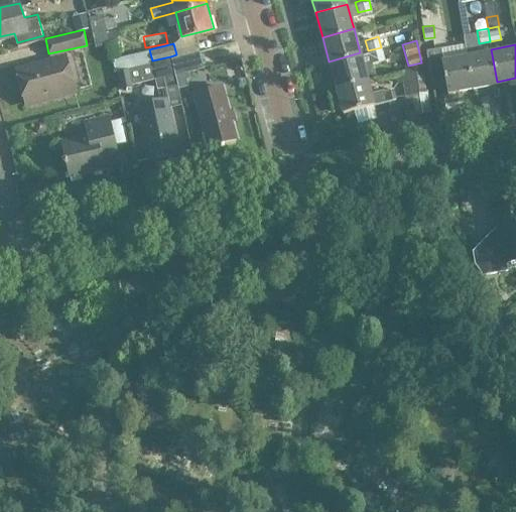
[(466,54),(440,59),(438,46),(422,49),(428,83),(444,80),(446,91),(472,86),(466,54)]
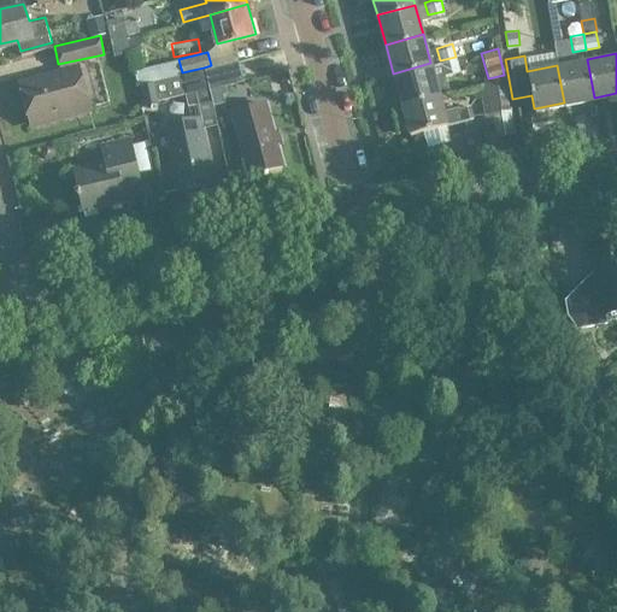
[(107,59),(111,81),(122,78),(118,57),(107,59)]
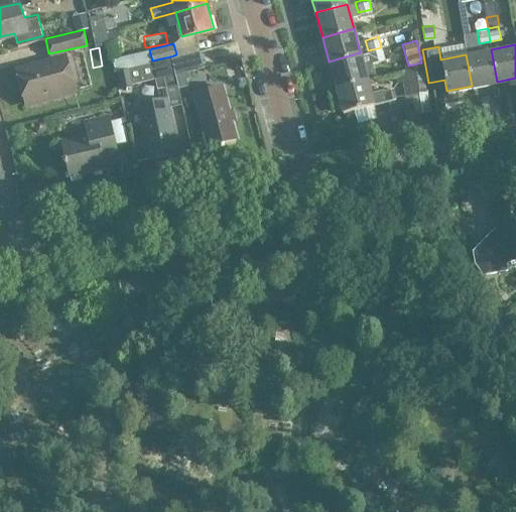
[(368,50),(371,61),(384,57),(381,47),(368,50)]
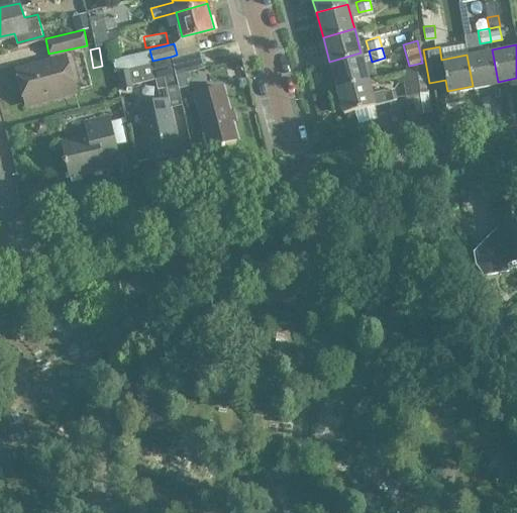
[(204,67),(199,48),(177,55),(171,57),(175,75),(204,67)]
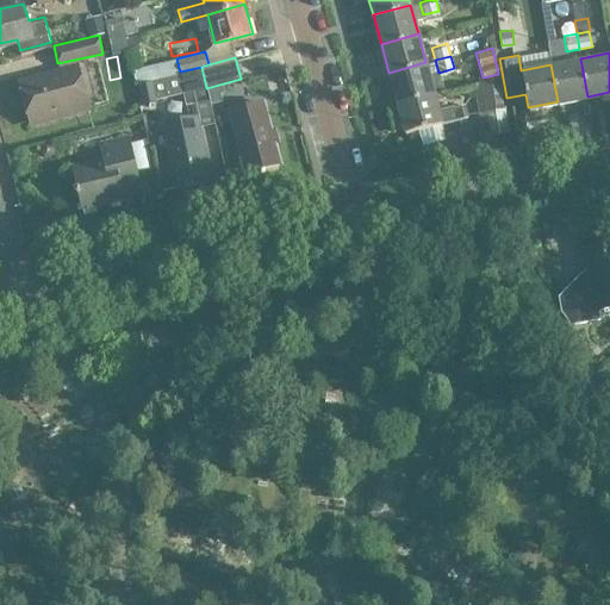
[(580,58),(551,64),(558,101),(587,97),(580,58)]
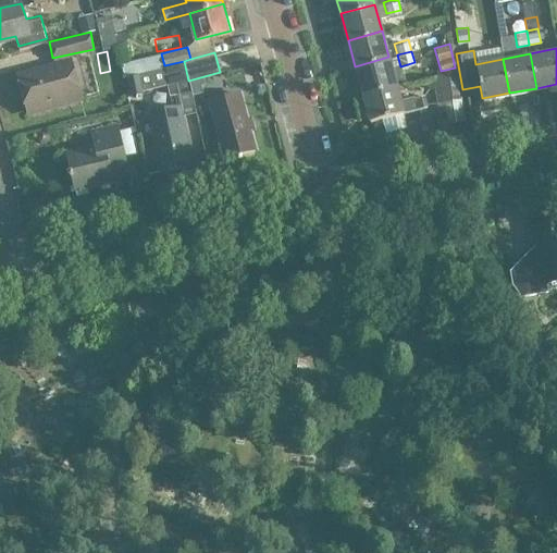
[(355,66),(362,93),(396,84),(388,57),(355,66)]
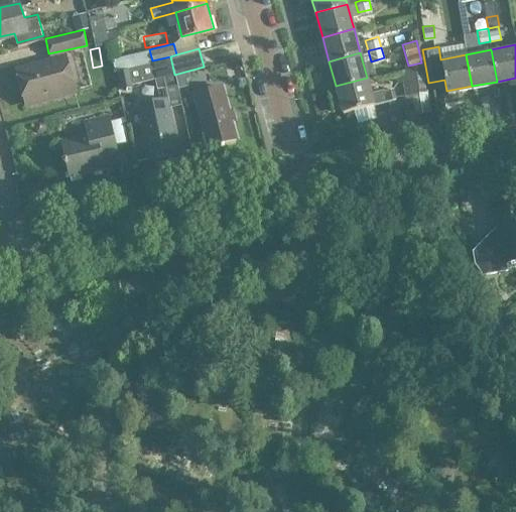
[(26,101),(75,88),(65,53),(17,67),(26,101)]
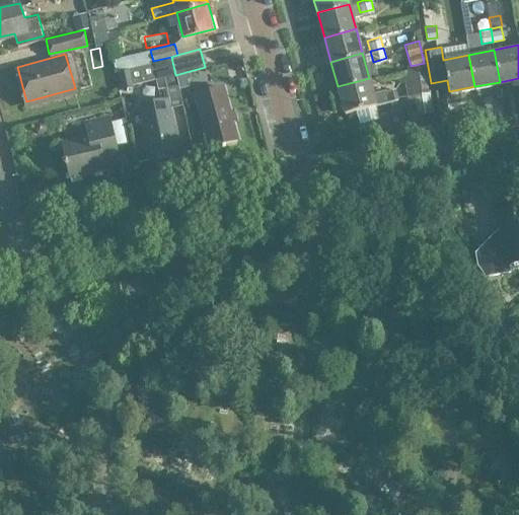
[(134,86),(133,82),(155,77),(158,88),(177,83),(175,75),(171,57),(153,61),(117,71),(121,89),(134,86)]
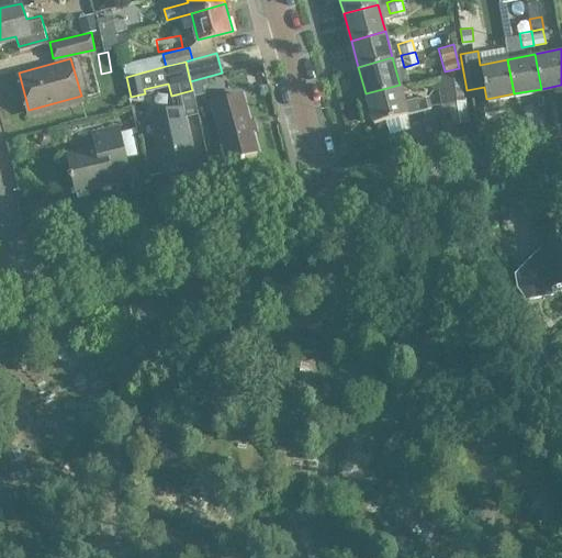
[(404,80),(426,81),(426,71),(404,70),(404,80)]
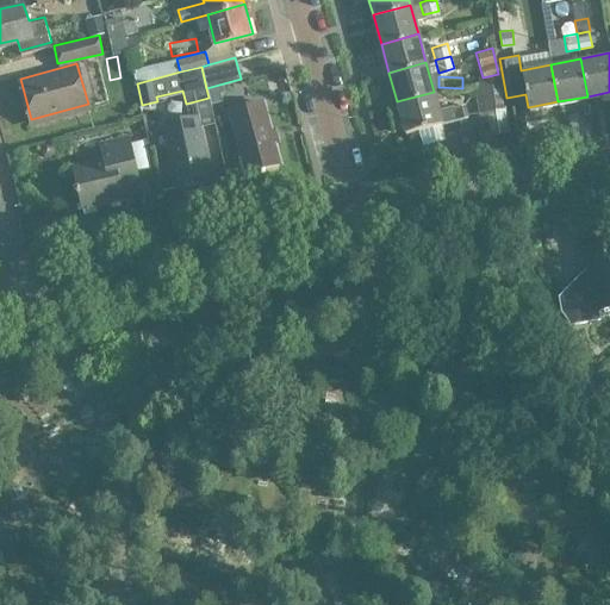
[(499,81),(484,83),(489,108),(504,106),(499,81)]
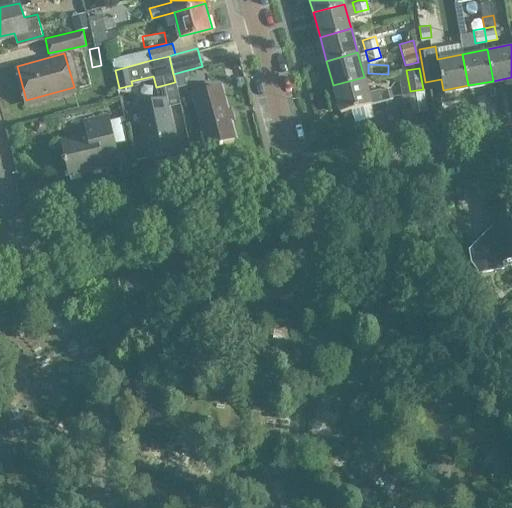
[(364,77),(333,85),(339,110),(378,99),(375,89),(368,91),(364,77)]
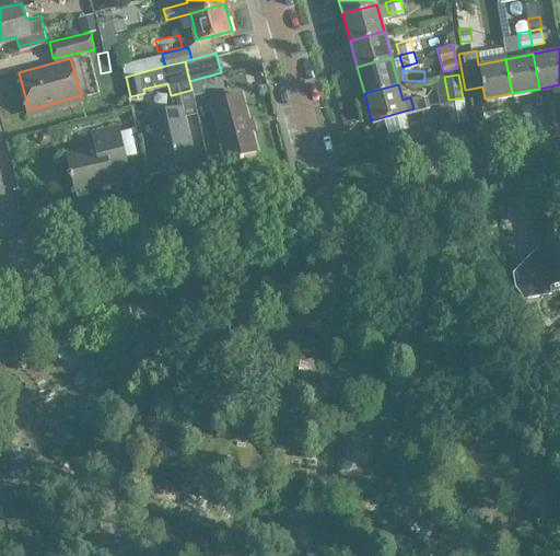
[(228,157),(257,149),(242,92),(211,101),(228,157)]
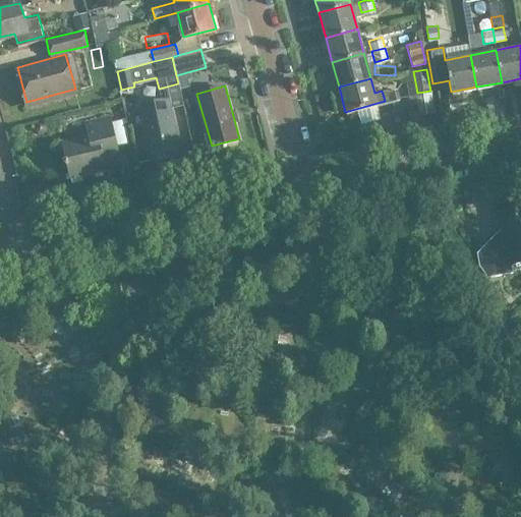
[(385,101),(398,98),(395,87),(382,91),(385,101)]
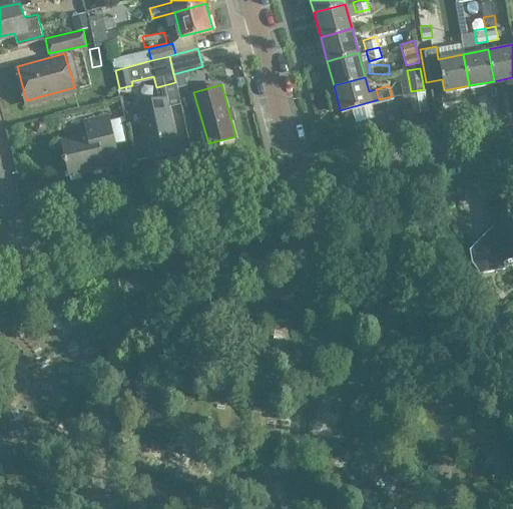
[(147,155),(177,150),(166,97),(137,103),(147,155)]
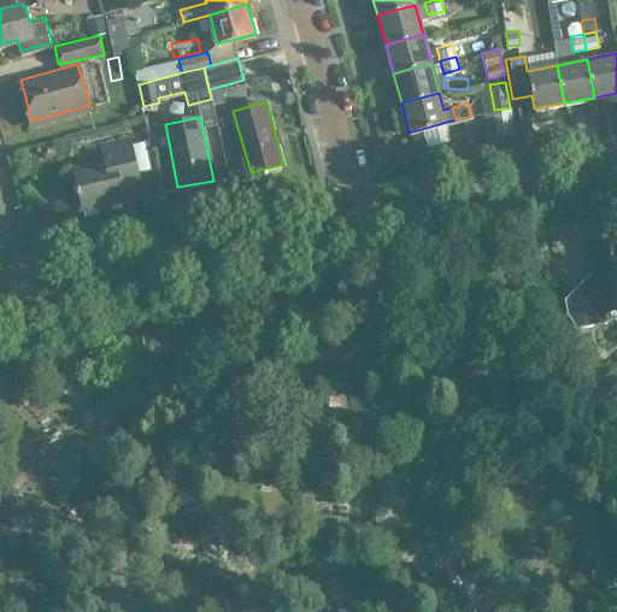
[(100,141),(104,158),(72,165),(83,209),(124,199),(118,175),(137,170),(129,135),(100,141)]
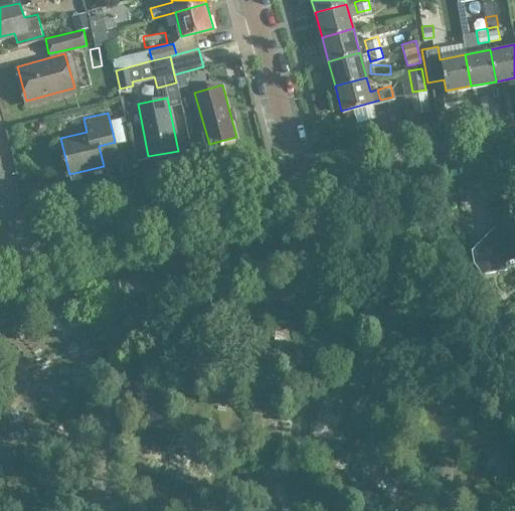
[(514,204),(496,208),(502,238),(486,241),(491,271),(508,268),(507,260),(514,258),(514,204)]
